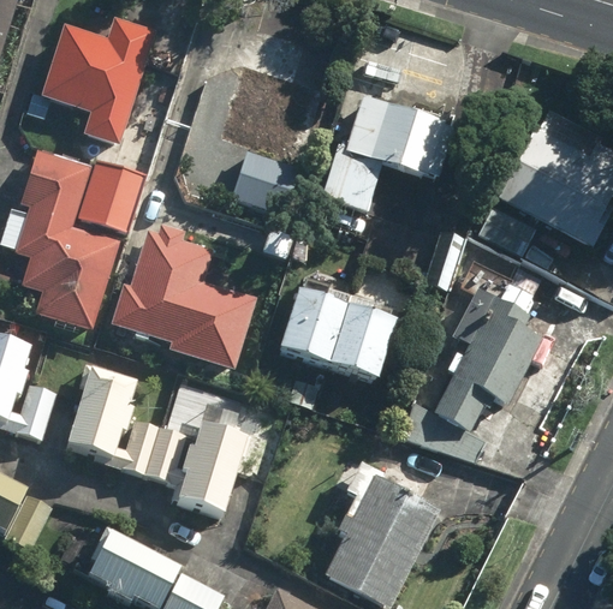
[(0,0),(0,57),(17,0),(0,0)]
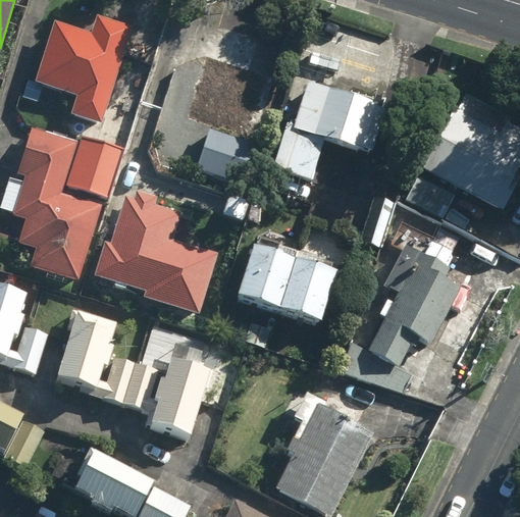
[(304,9),(253,162),(309,181),(324,136),(378,154),(415,46),(304,9)]
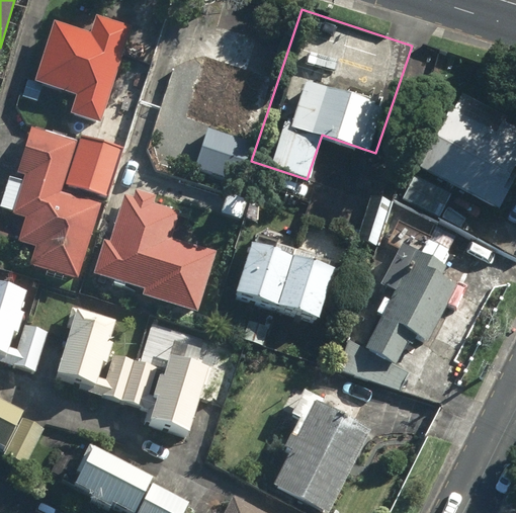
[(100,121),(127,25),(96,16),(92,30),(54,18),(34,80),(74,92),(68,112),(100,121)]
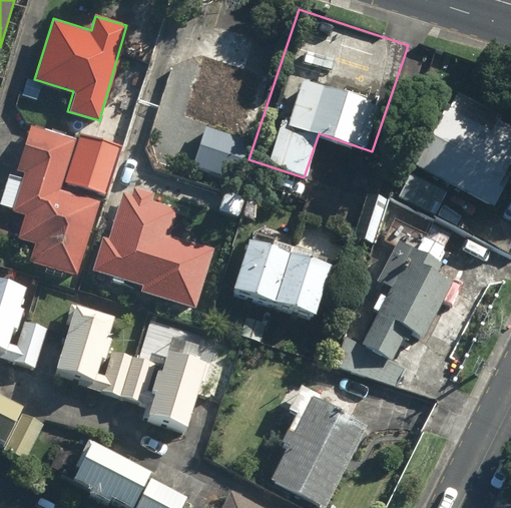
[(203,52),(191,89),(199,92),(192,111),(243,128),(249,109),(254,111),(268,73),(203,52)]
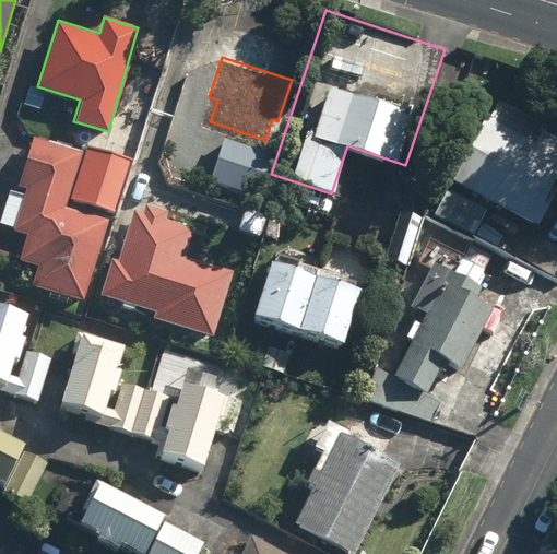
[(556,136),(487,99),(447,177),(538,225),(556,189),(556,136)]
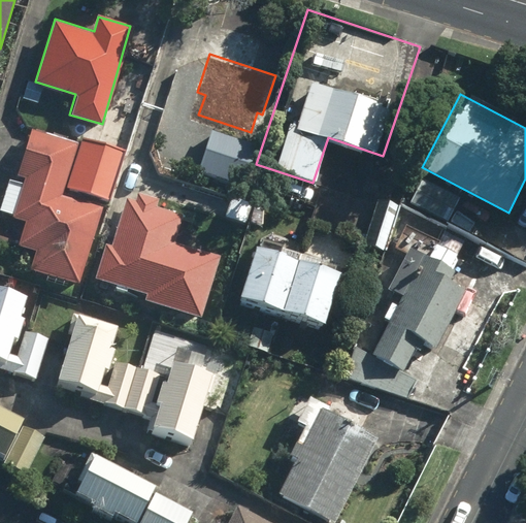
[(256,142),(210,127),(196,168),(241,184),(256,142)]
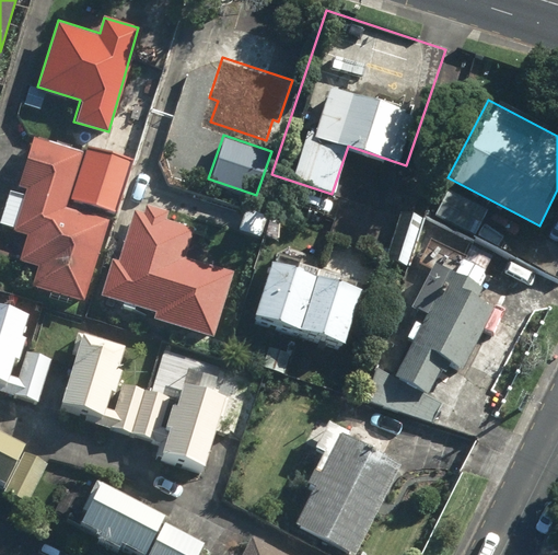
[(80,150),(37,139),(32,138),(19,188),(24,189),(15,227),(25,230),(18,261),(42,266),(35,287),(85,300),(107,218),(66,207),(80,150)]
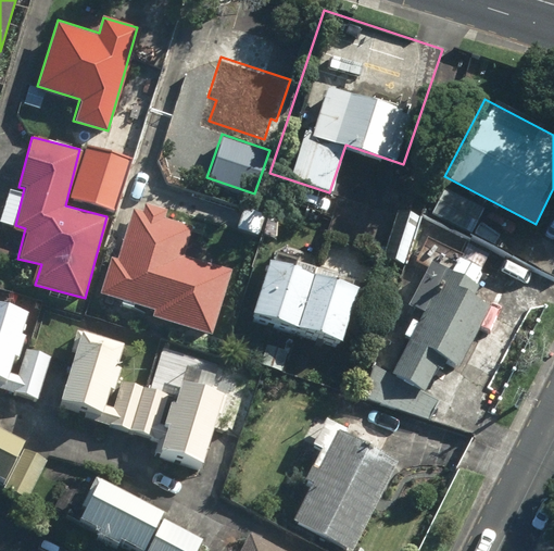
[(130,160),(86,148),(72,199),(116,211),(130,160)]
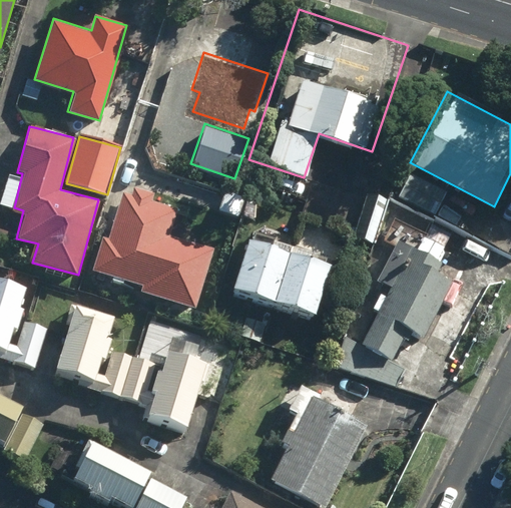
[(120,192),(109,237),(103,235),(96,264),(102,265),(101,271),(143,283),(141,293),(194,306),(209,246),(168,236),(174,205),(120,192)]
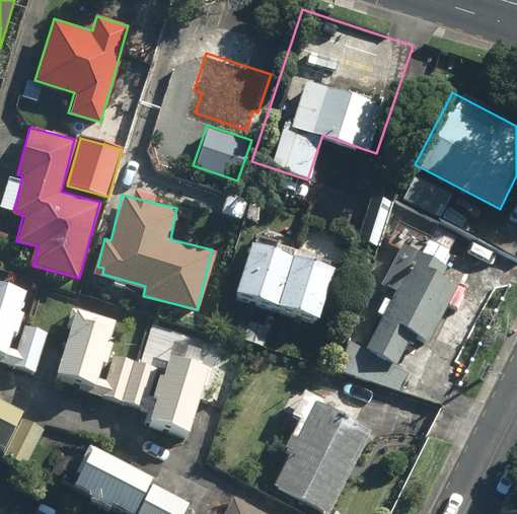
[(315,260),(317,254),(254,233),(234,293),(317,321),(336,267),(315,260)]
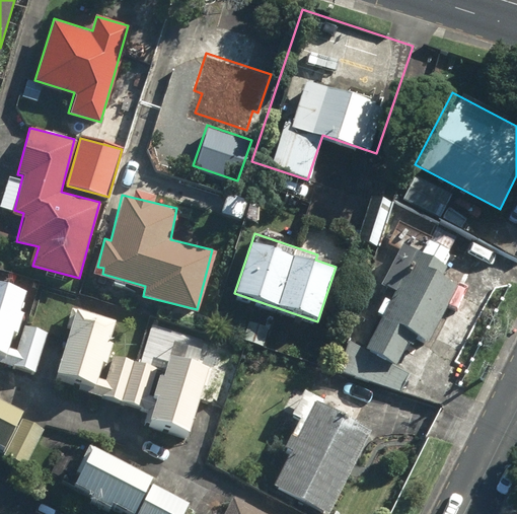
[(441,278),(453,254),(429,241),(423,252),(418,249),(366,348),(396,364),(405,348),(413,351),(418,340),(429,346),(459,287),(441,278)]
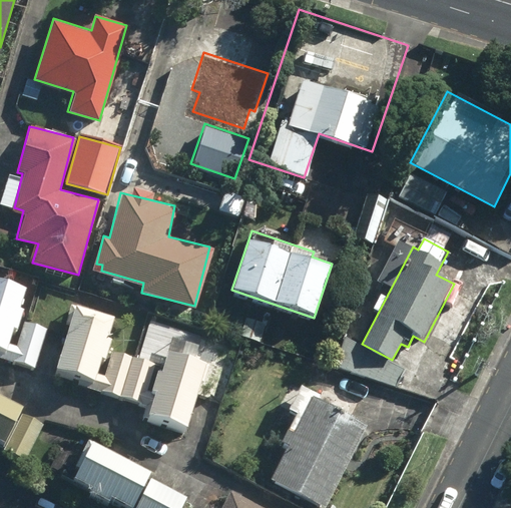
[(13,332),(18,333),(25,309),(18,307),(24,289),(0,282),(0,350),(7,352),(13,332)]
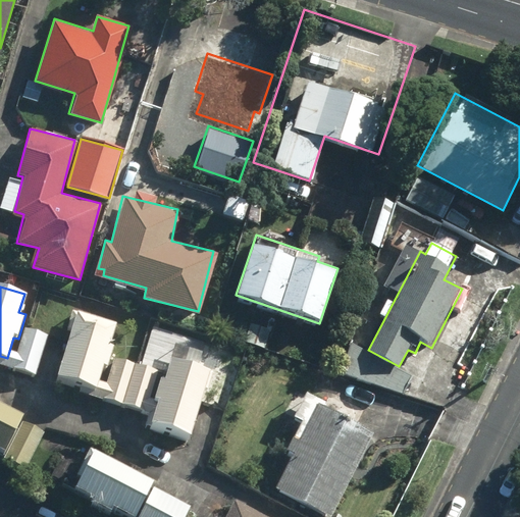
[(116,338),(75,323),(55,378),(97,393),(116,338)]
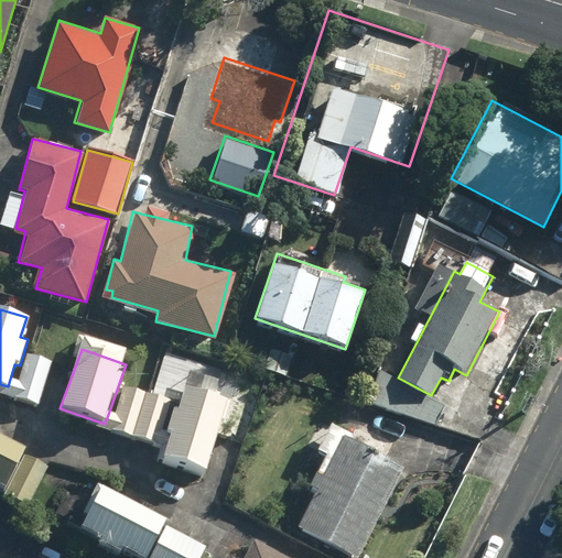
[(38,402),(50,358),(28,351),(14,395),(38,402)]
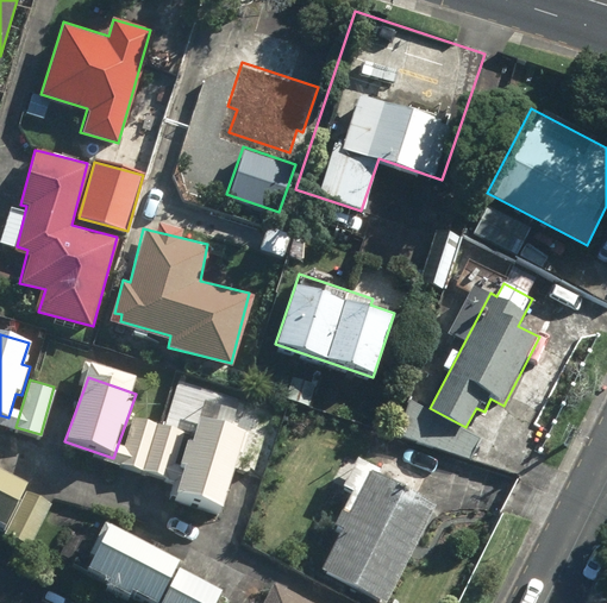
[(175,463),(183,431),(133,418),(120,466),(176,482),(171,496),(224,510),(245,437),(246,431),(232,426),(237,409),(204,400),(198,422),(193,422),(191,433),(181,465),(175,463)]
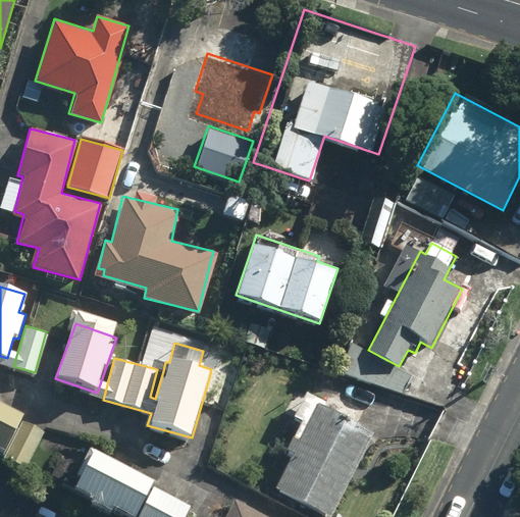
[(329,516),(332,516),(373,432),(355,423),(365,402),(334,386),(322,408),(315,405),(275,492),(329,516)]
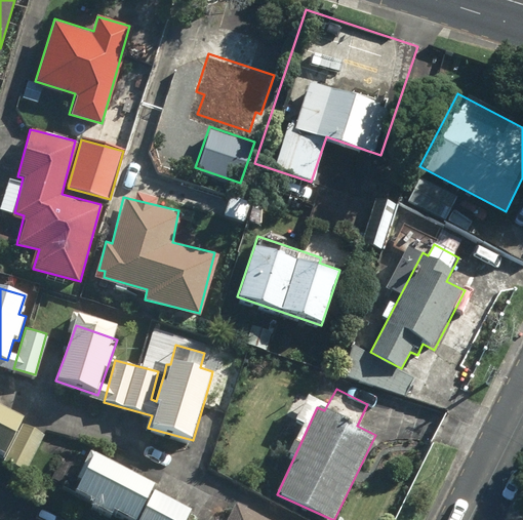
[(25,418),(0,404),(0,455),(3,457),(25,418)]
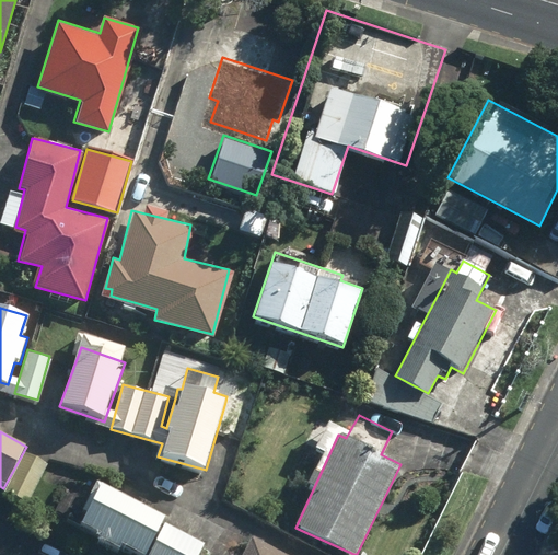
[(197,554),(205,542),(73,465),(48,511),(128,554),(197,554)]
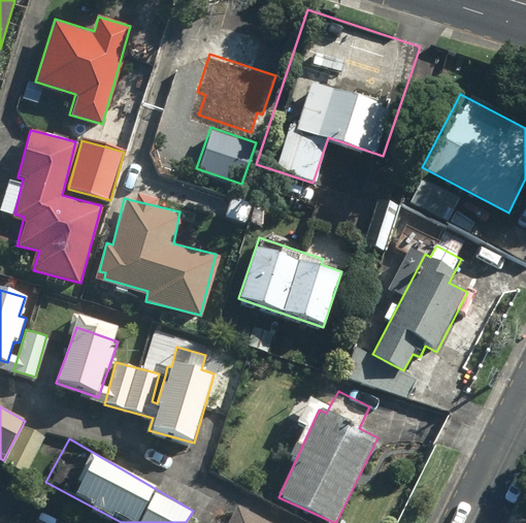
[(272,522),(239,505),(230,522),(272,522)]
